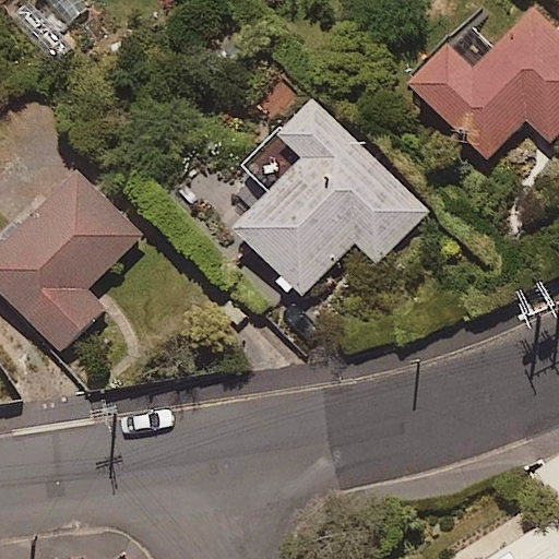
[(94,27),(62,0),(25,0),(6,22),(57,68),(94,27)]
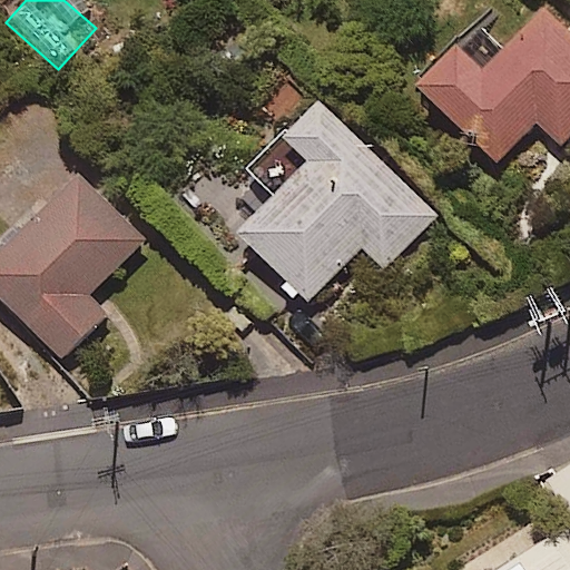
[(522,31),(490,1),(413,85),(498,163),(537,121),(562,146),(569,137),(569,32),(543,8),(522,31)]
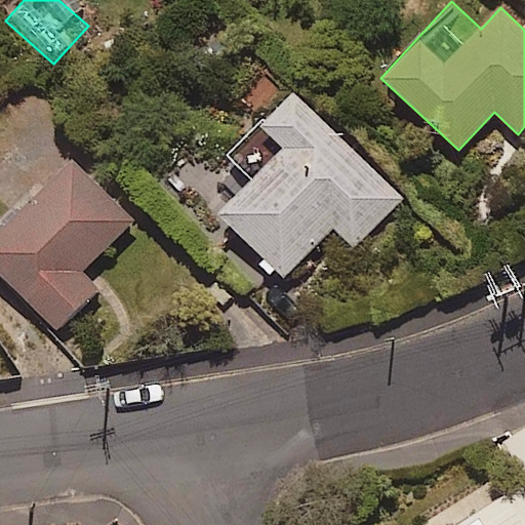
[(294,92),(229,157),(253,183),(220,213),(283,277),(334,228),(353,247),(400,201),(294,92)]
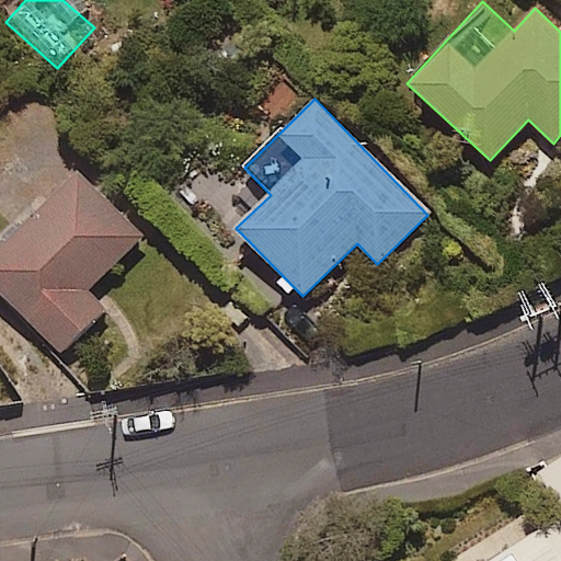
[(140,239),(76,173),(0,245),(0,292),(60,353),(104,310),(87,292),(140,239)]
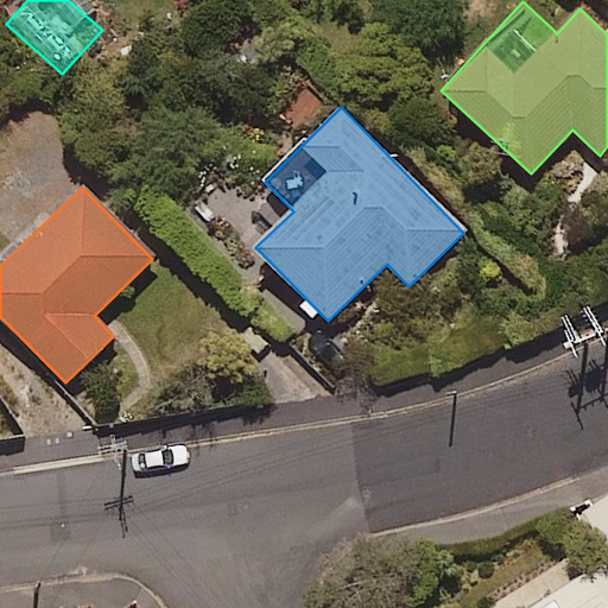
[(607,607),(607,570),(607,568),(540,607),(607,607)]
